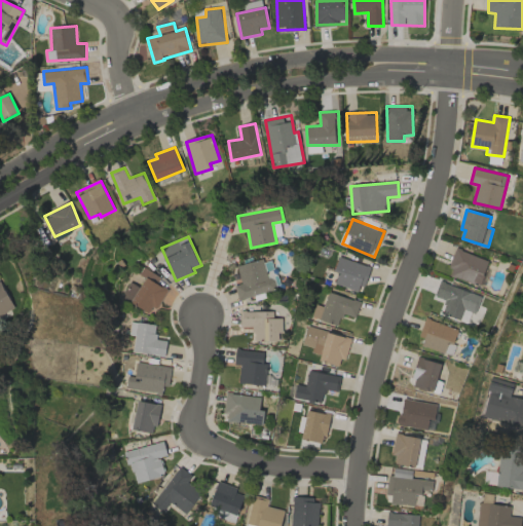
[(481,287),(490,261),(458,249),(448,274),(481,287)]
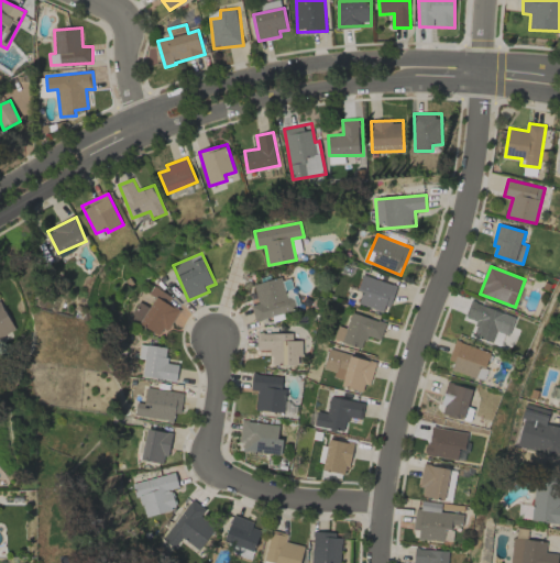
[(396,285),(364,275),(359,291),(363,293),(360,305),(388,312),(396,285)]
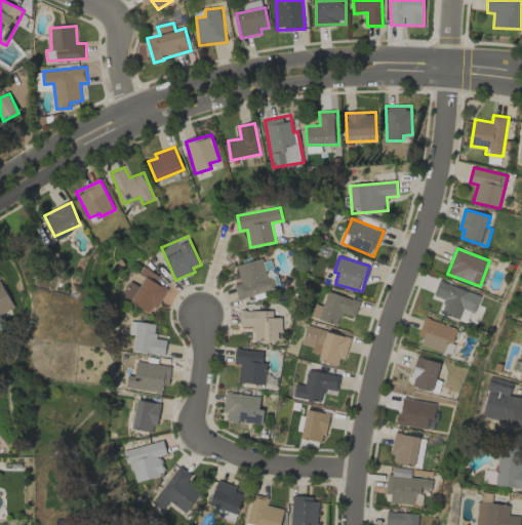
[(238,265),(242,283),(236,284),(239,297),(277,290),(274,277),(268,278),(264,258),(238,265)]
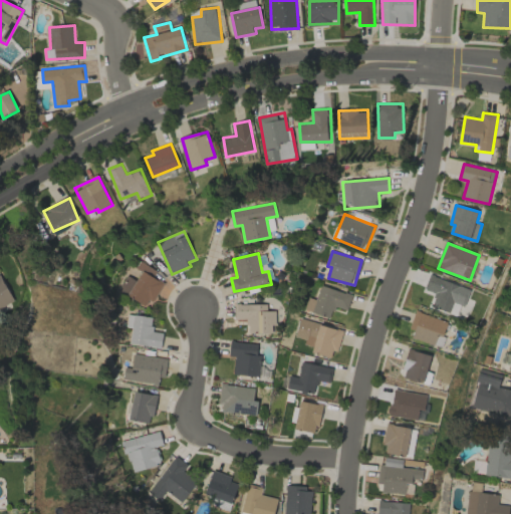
[(159,271),(143,262),(139,269),(143,271),(129,295),(150,307),(164,282),(156,277),(159,271)]
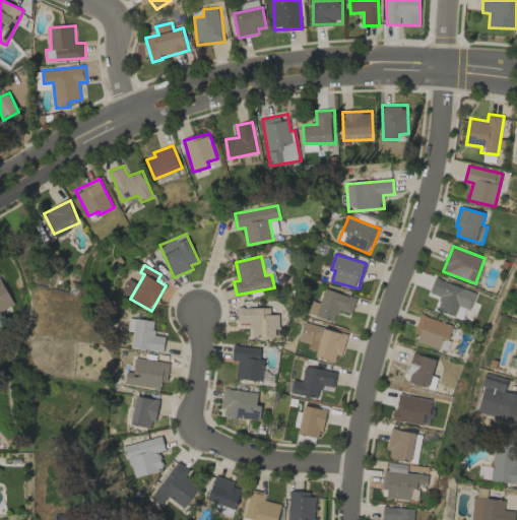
[(431,293),(443,297),(438,310),(456,317),(460,306),(471,310),(478,294),(436,277),(431,293)]
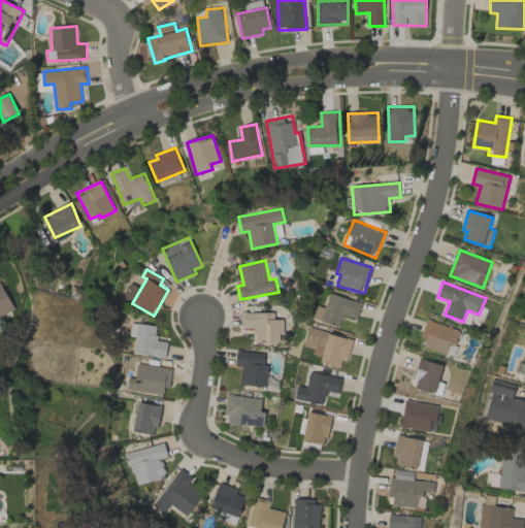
[(0,317),(15,310),(2,283),(0,283),(0,317)]
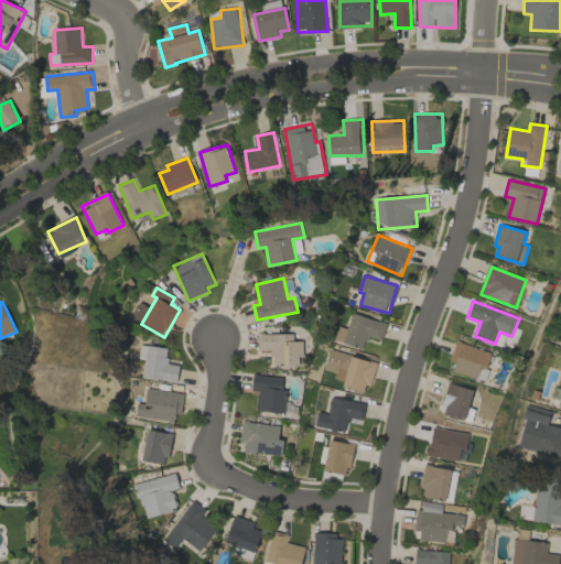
[(340,326),(335,340),(365,349),(369,336),(383,340),(388,323),(353,313),(348,328),(340,326)]
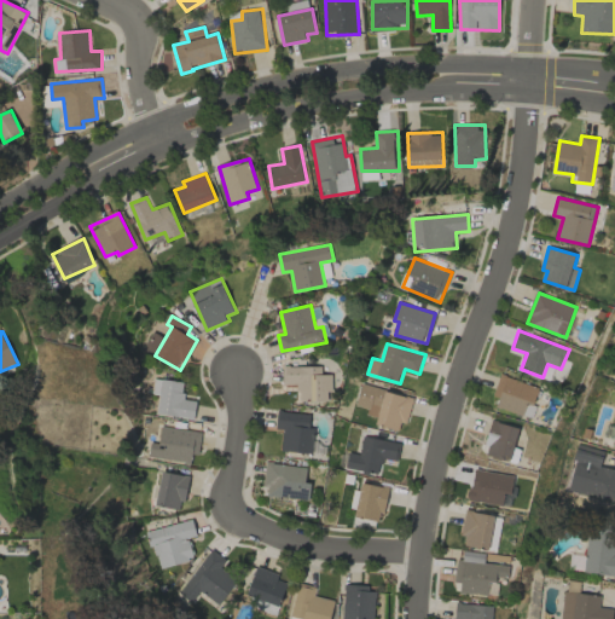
[(324,365),(284,366),(285,385),(300,383),(300,401),(334,400),(332,374),(324,375),(324,365)]
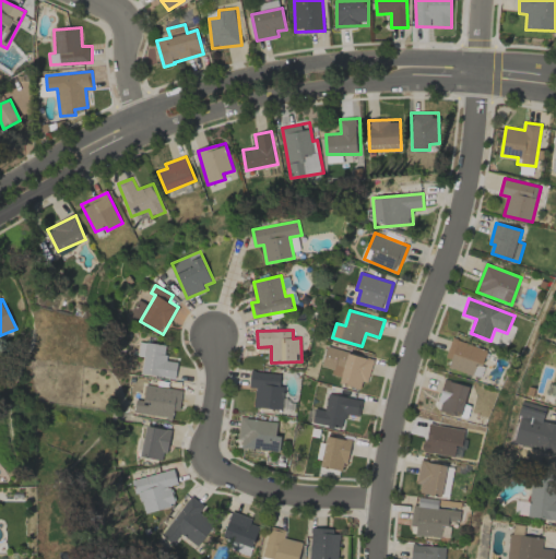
[(447,367),(473,375),(476,364),(483,366),(488,348),(454,339),(447,367)]
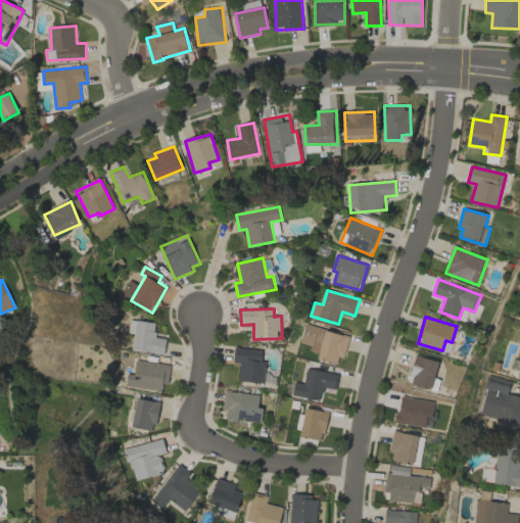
[(133,349),(166,354),(168,338),(155,336),(157,323),(132,319),(130,332),(136,333),(133,349)]
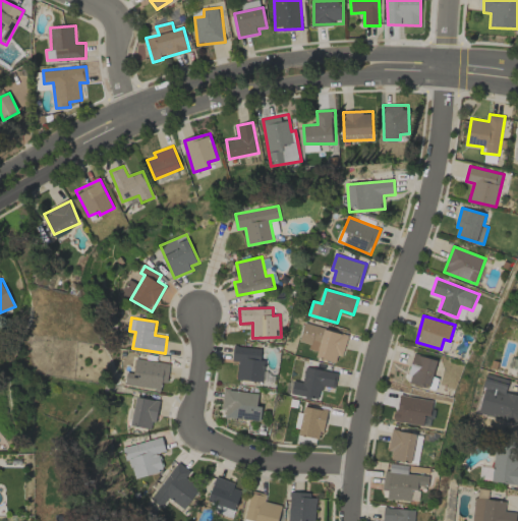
[(300,341),(311,344),(310,349),(319,351),(318,357),(340,363),(348,335),(305,323),(300,341)]
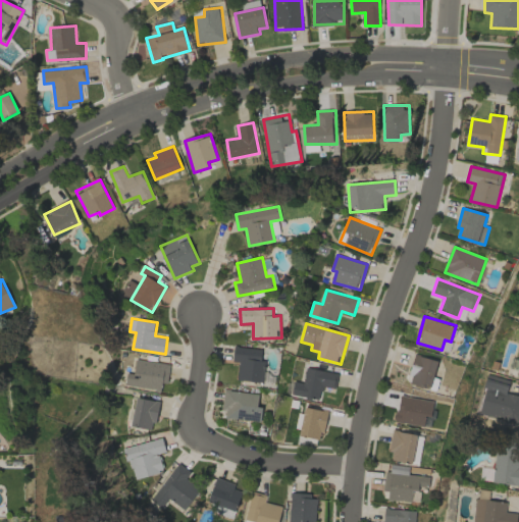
[(241,362),(239,379),(265,382),(267,360),(263,360),(264,350),(236,346),(234,362),(241,362)]
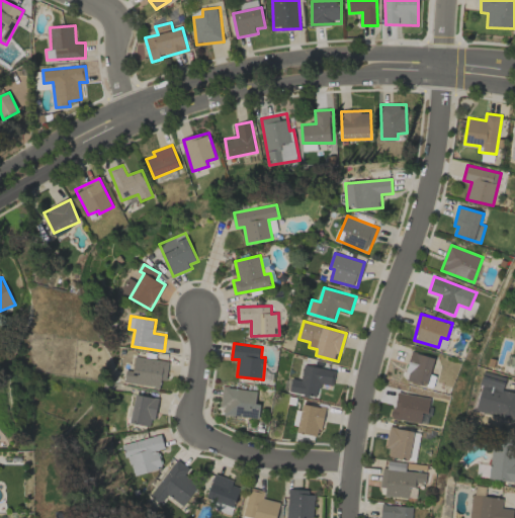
[(427,386),(436,358),(414,351),(406,379),(427,386)]
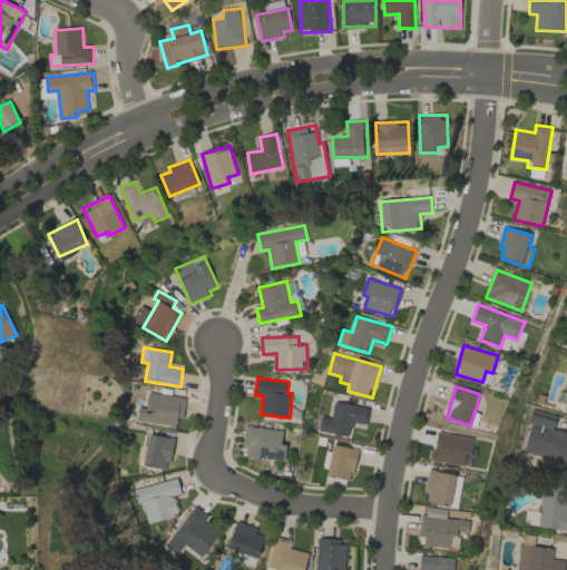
[(185,419),(187,396),(149,393),(148,408),(139,408),(138,422),(177,425),(178,418),(185,419)]
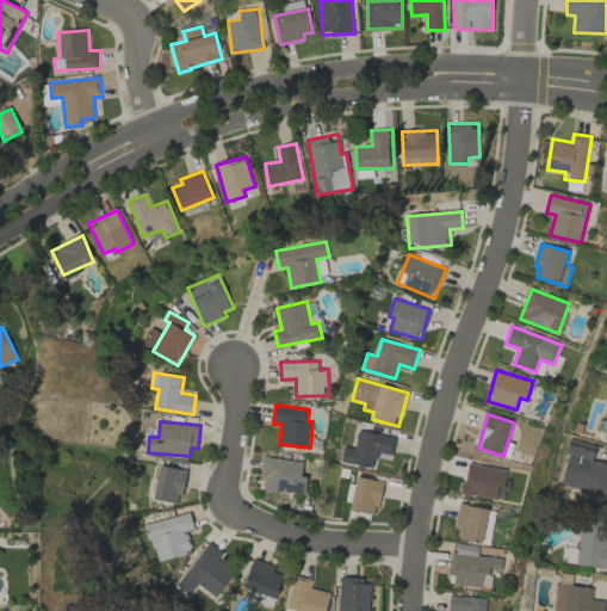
[(346,446),(342,462),(377,469),(379,452),(394,455),(397,437),(360,430),(357,448),(346,446)]
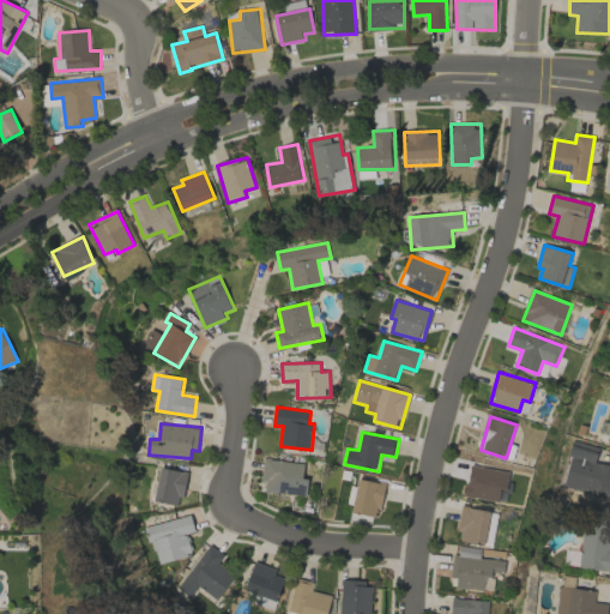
[(565,487),(609,498),(609,464),(597,462),(601,449),(575,441),(565,487)]
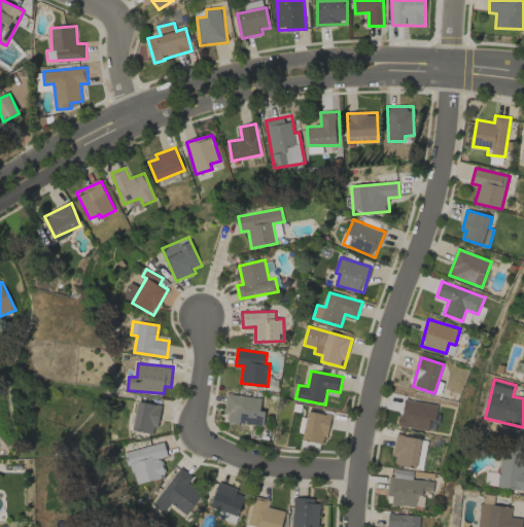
[(265,425),(266,411),(263,410),(263,396),(229,394),(226,423),(265,425)]
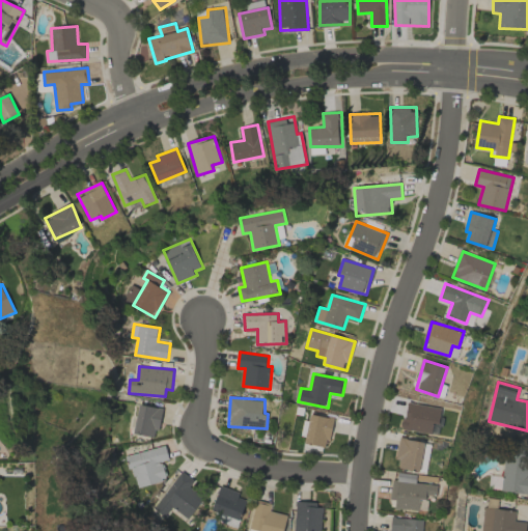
[(442,409),(408,402),(404,428),(438,435),(442,409)]
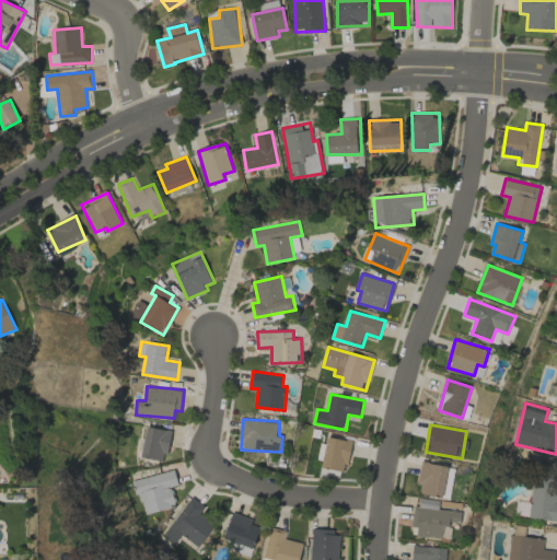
[(166,462),(173,431),(148,427),(142,457),(166,462)]
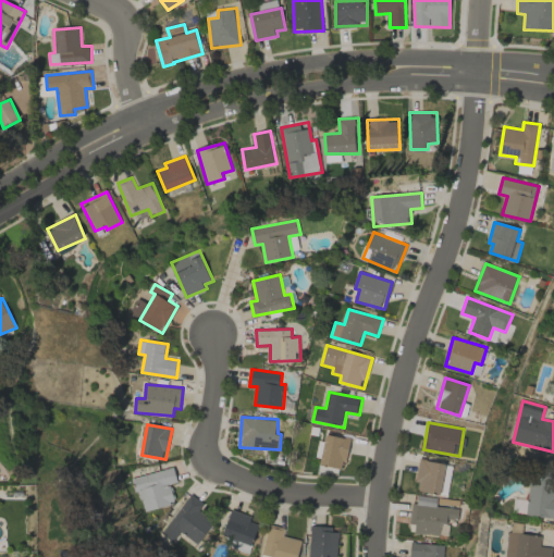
[(321,466),(343,468),(343,461),(348,461),(352,438),(325,435),(321,466)]
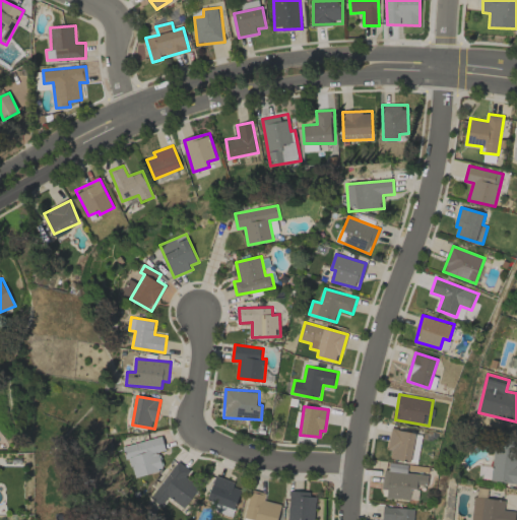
[(419,461),(423,433),(392,431),(390,459),(419,461)]
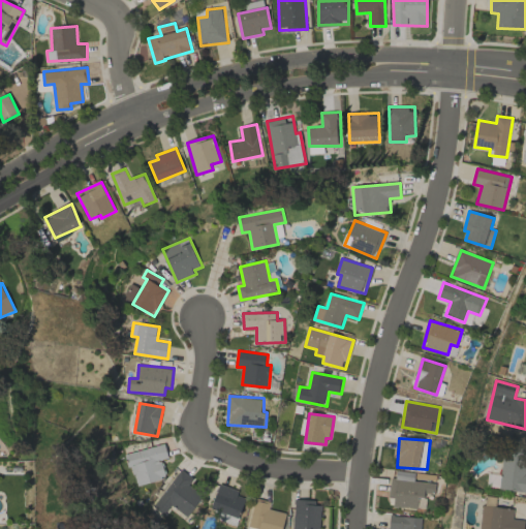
[(127,454),(134,486),(167,478),(162,459),(169,458),(166,444),(127,454)]
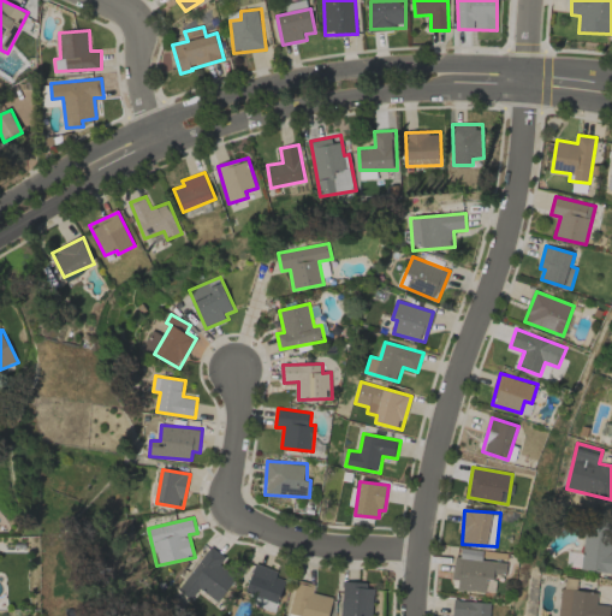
[(581,568),(611,573),(611,535),(588,532),(581,568)]
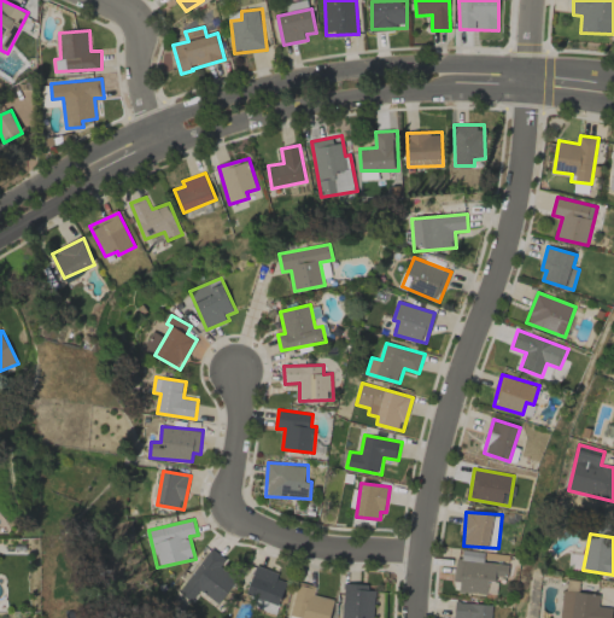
[(239,578),(222,567),(228,558),(212,548),(181,593),(194,601),(202,590),(221,604),(239,578)]
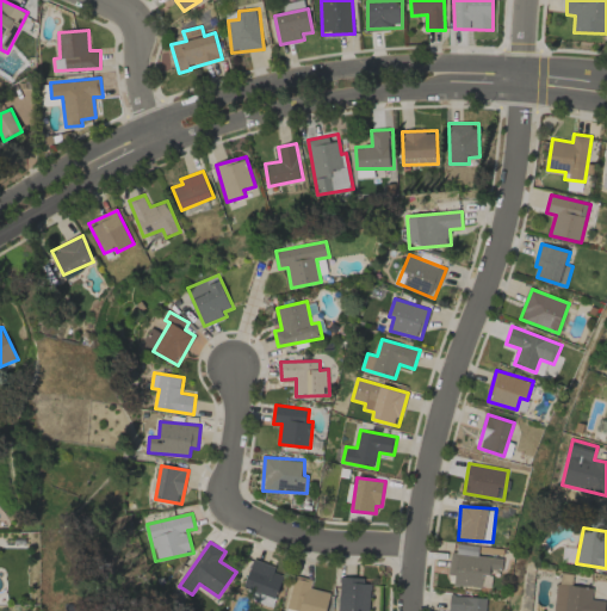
[(483,587),(484,571),(502,573),(503,559),(479,556),(481,547),(454,543),(450,584),(483,587)]
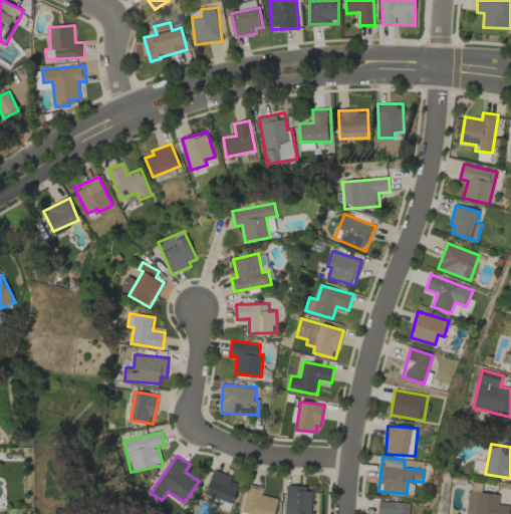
[(206,494),(233,504),(240,484),(232,482),(234,477),(215,470),(206,494)]
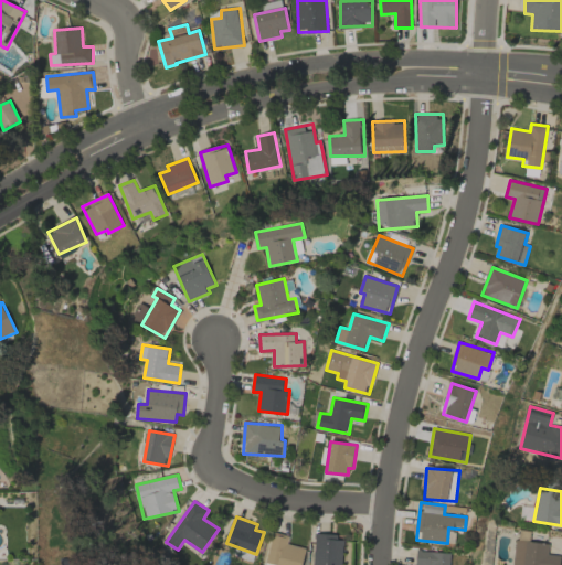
[(267,563),(276,564),(301,564),(307,548),(288,544),(290,536),(275,532),(267,563)]
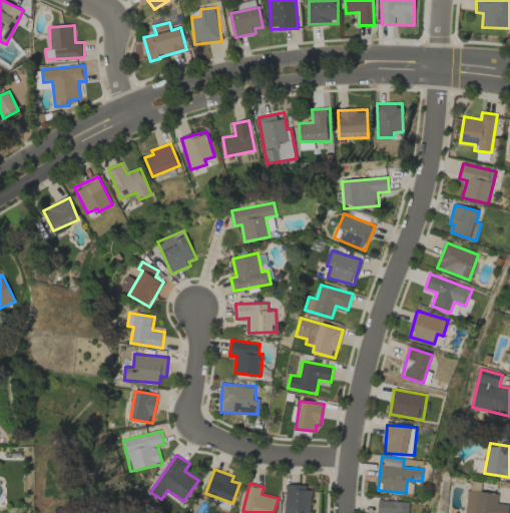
[(286,512),(301,512),(302,512),(304,512),(311,512),(313,490),(288,489),(286,512)]
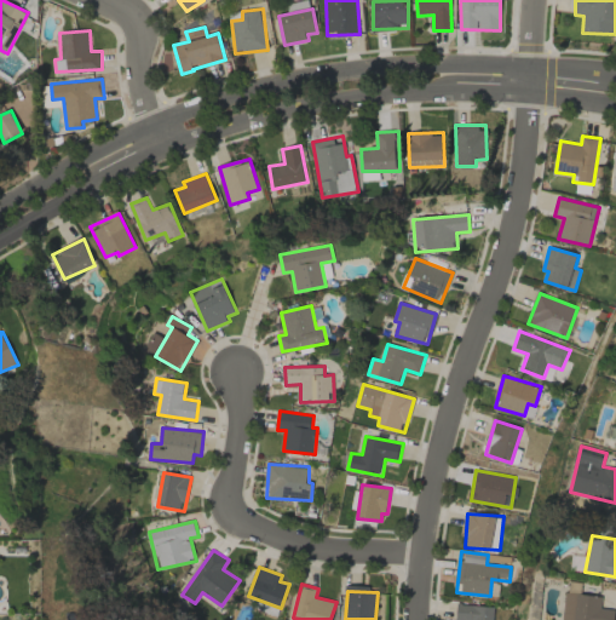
[(563,619),(615,619),(615,609),(602,608),(603,597),(566,592),(563,619)]
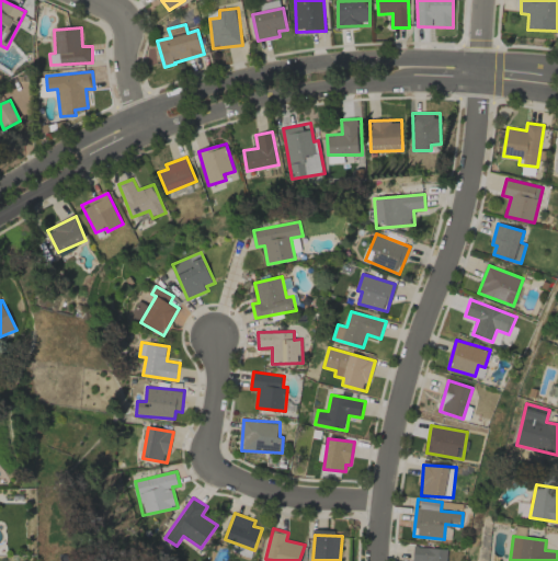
[(447,560),(448,548),(414,547),(413,560),(447,560)]
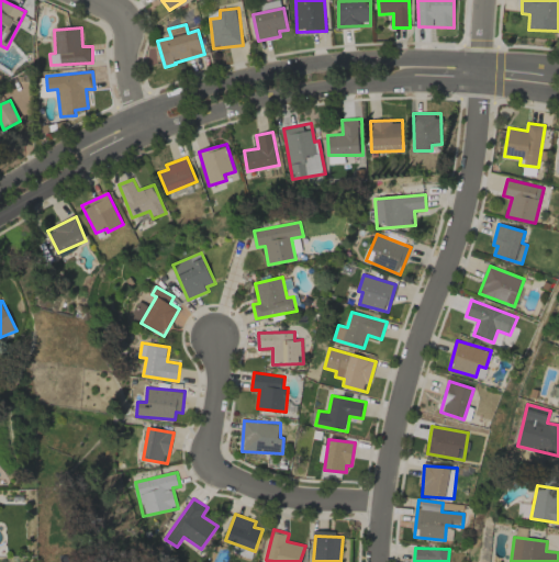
All buildings are outlined.
